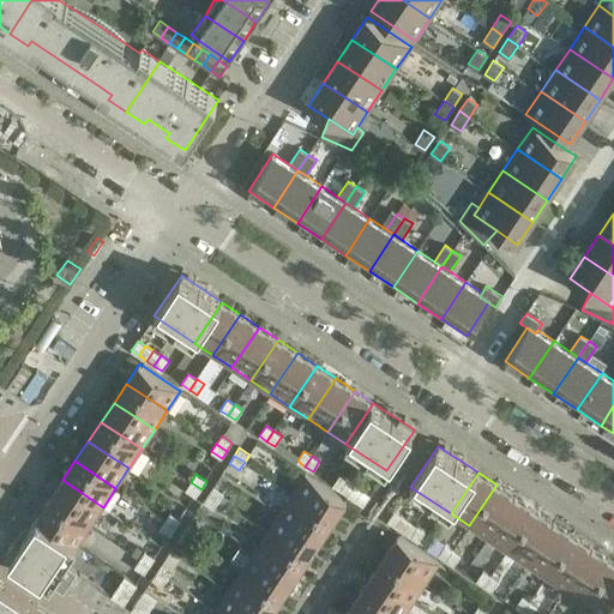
[(347,501),(306,474),(292,494),(332,522),(347,501)]
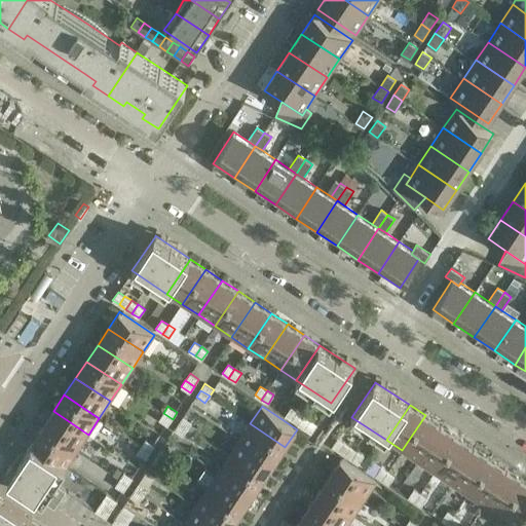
[(292,420),(298,411),(291,407),(285,415),(292,420)]
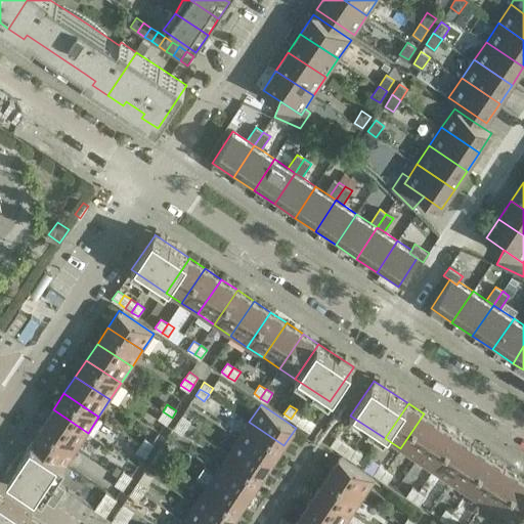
[(88,433),(53,409),(42,426),(77,449),(88,433)]
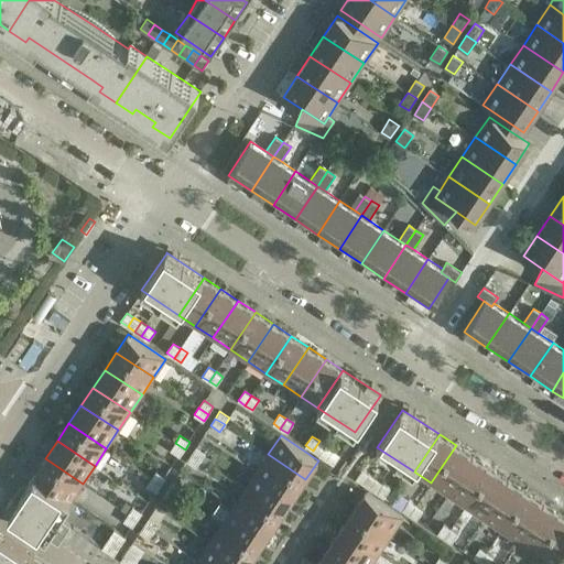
[(320,455),(326,445),(320,441),(313,451),(320,455)]
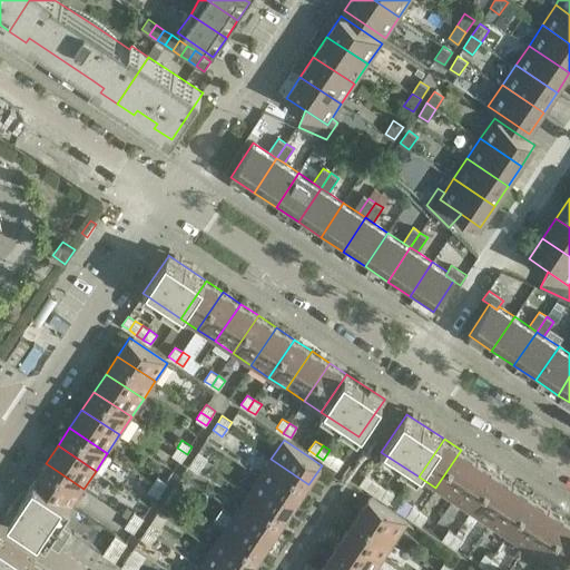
[(182,461),(187,454),(177,448),(173,454),(182,461)]
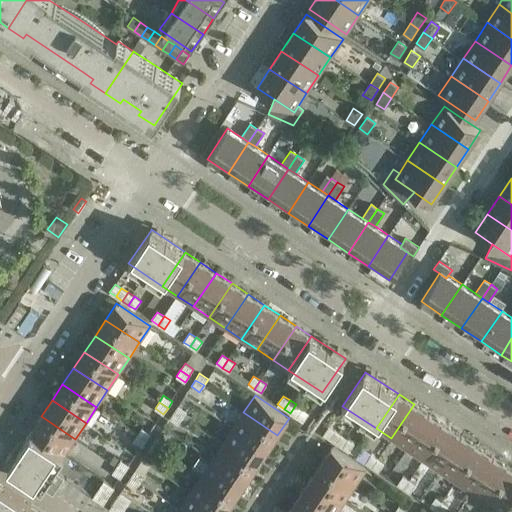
[(297,417),(302,408),(296,404),(290,413),(297,417)]
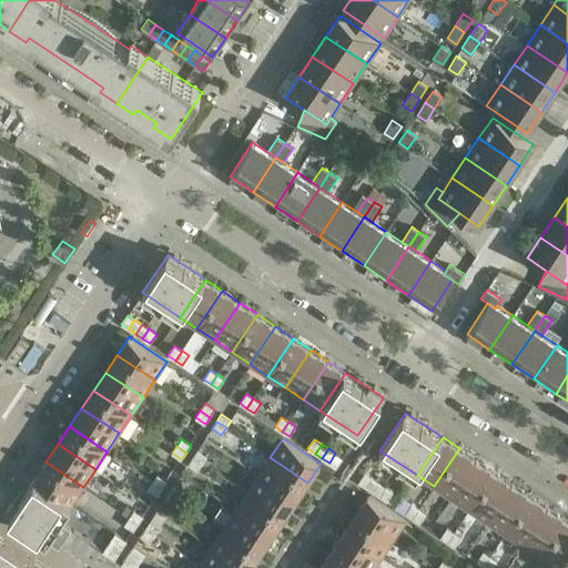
[(452,498),(476,460),(459,448),(434,486),(452,498)]
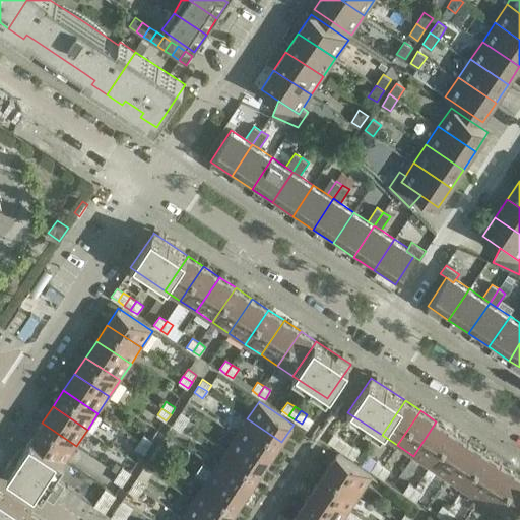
[(185,424),(190,417),(181,411),(177,418),(185,424)]
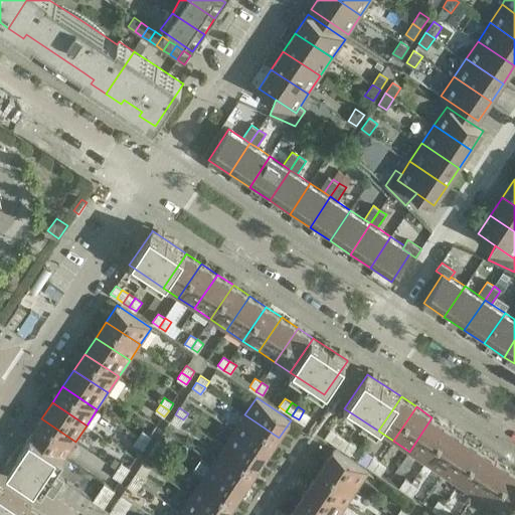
[(305,423),(311,415),(304,410),(299,419),(305,423)]
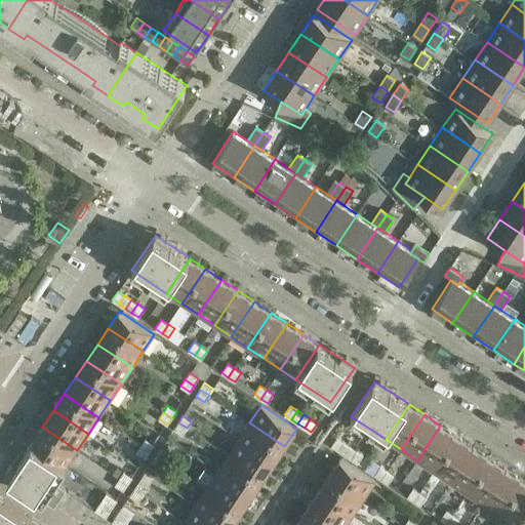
[(183,435),(187,428),(178,422),(173,429),(183,435)]
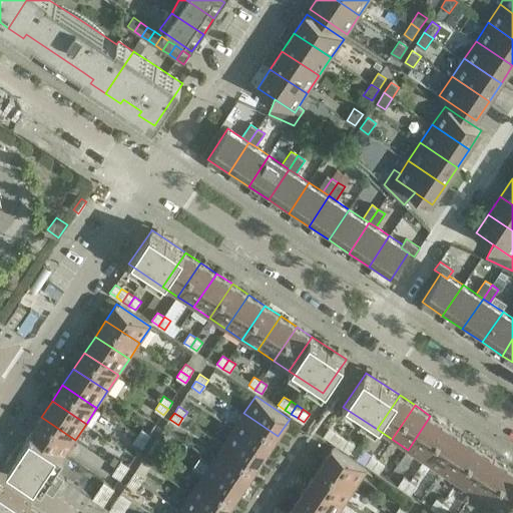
[(278,436),(243,413),(233,429),(268,452),(278,436)]
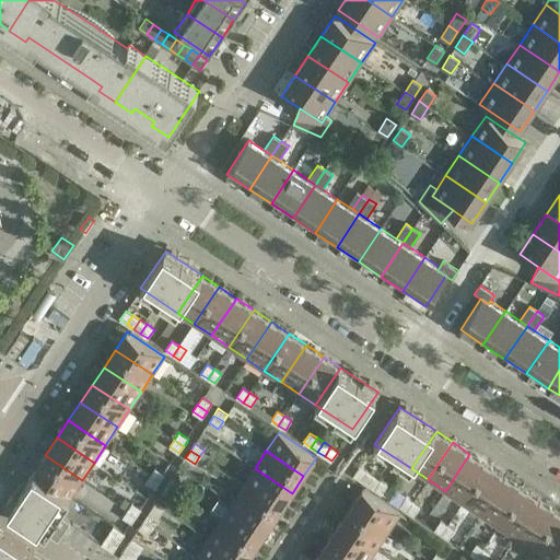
[(463,502),(487,465),(469,454),(445,491),(463,502)]
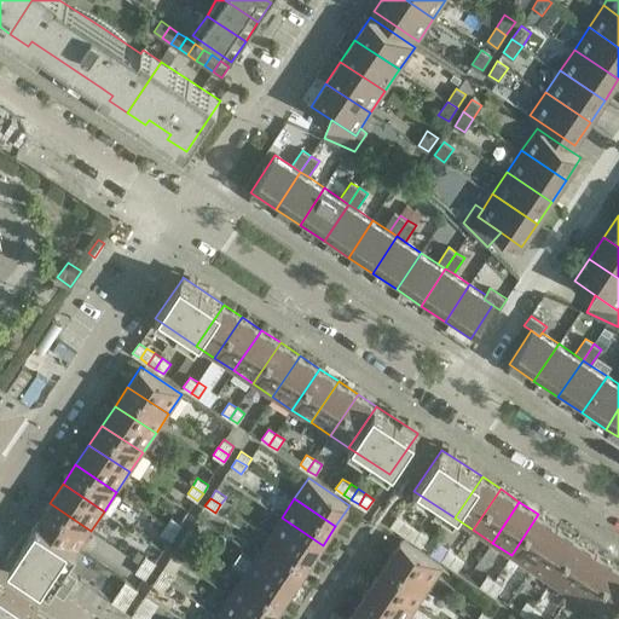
[(91,531),(50,503),(38,521),(79,549),(91,531)]
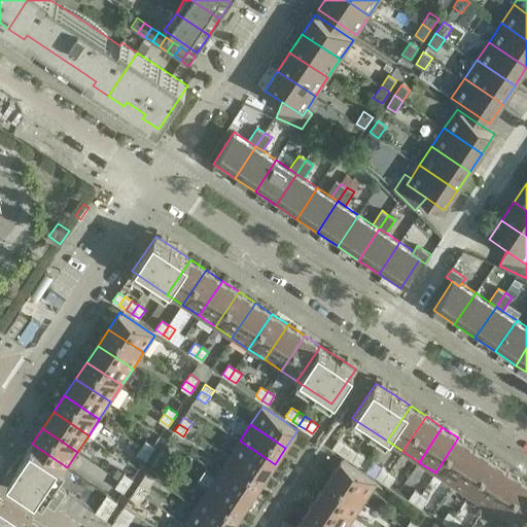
[(452,484),(476,449),(458,437),(435,472),(452,484)]
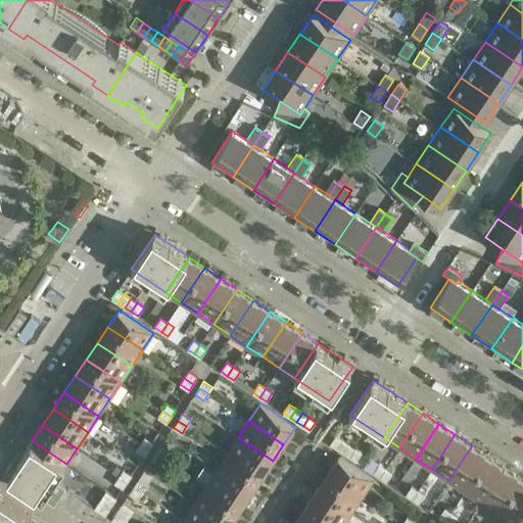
[(336,448),(342,439),(336,435),(330,444),(336,448)]
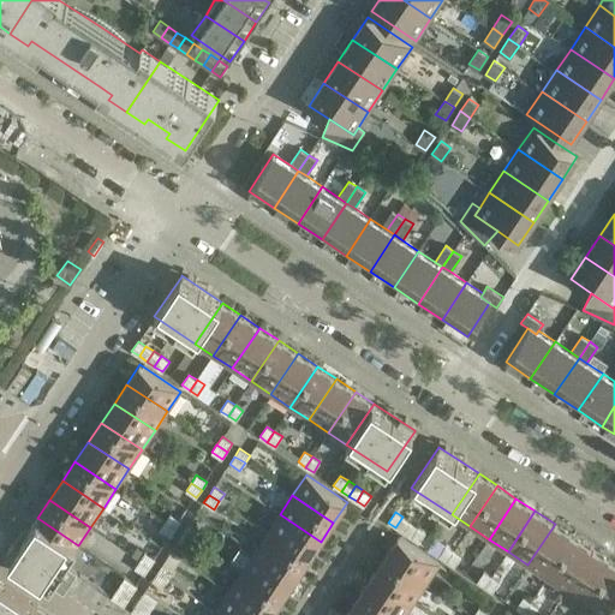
[(175,529),(181,520),(171,514),(166,521),(175,529)]
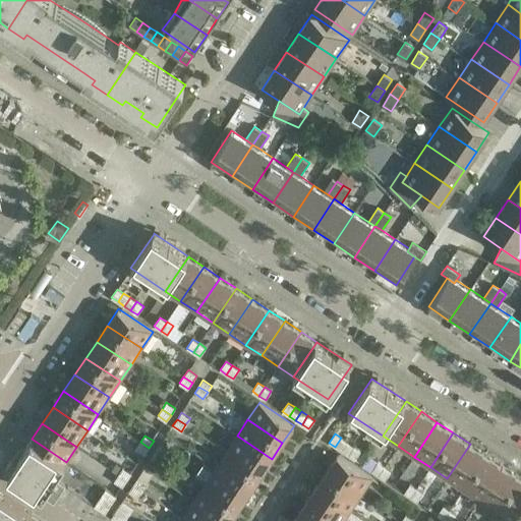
[(272,459),(237,436),(226,452),(261,475),(272,459)]
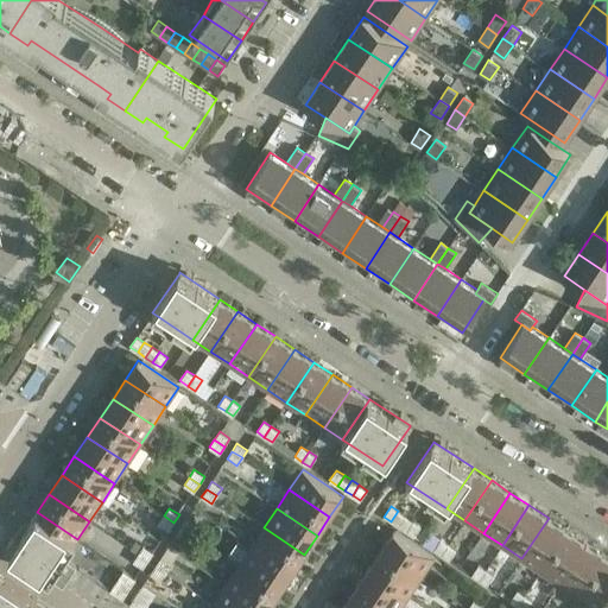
[(399,526),(406,517),(398,511),(391,521),(399,526)]
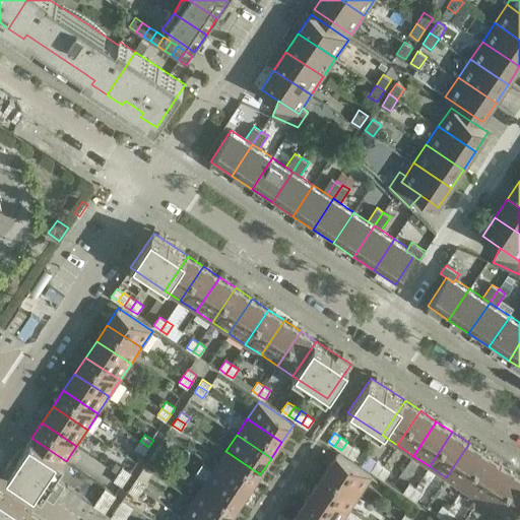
[(44,495),(66,461),(31,438),(9,472),(44,495)]
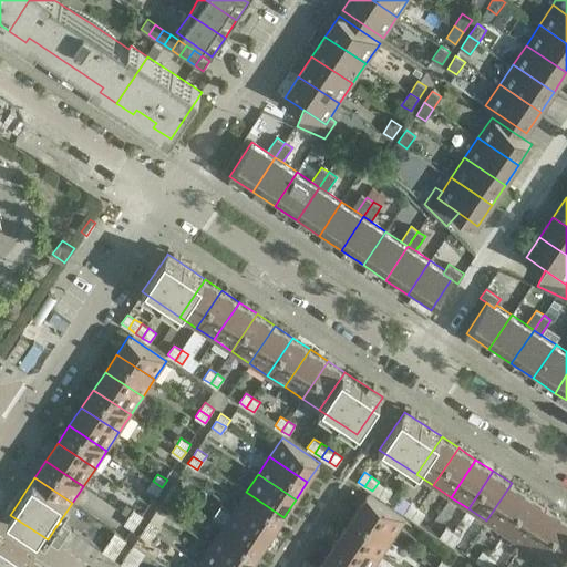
[(157,494),(162,487),(153,481),(147,488),(157,494)]
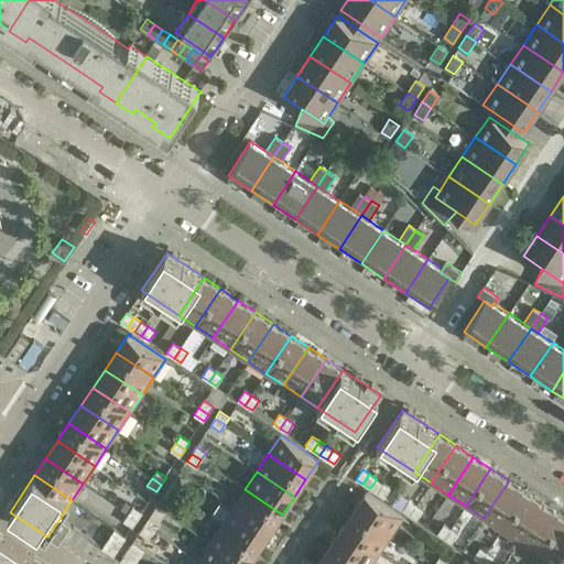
[(377,492),(383,484),(377,479),(370,488),(377,492)]
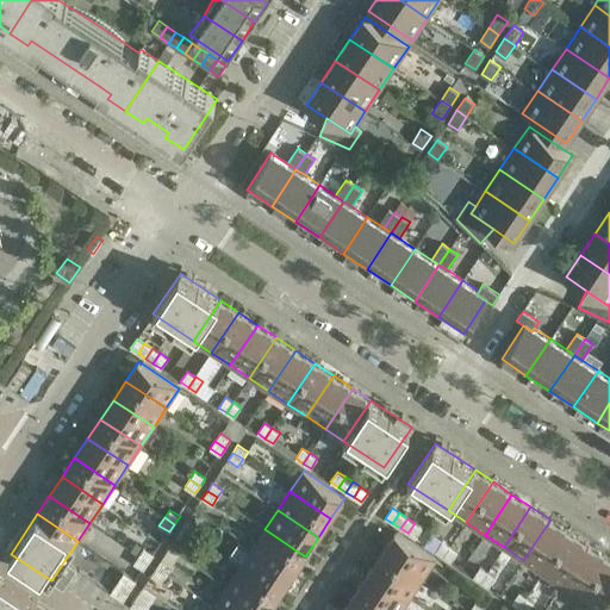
[(542,573),(570,533),(551,520),(523,560),(542,573)]
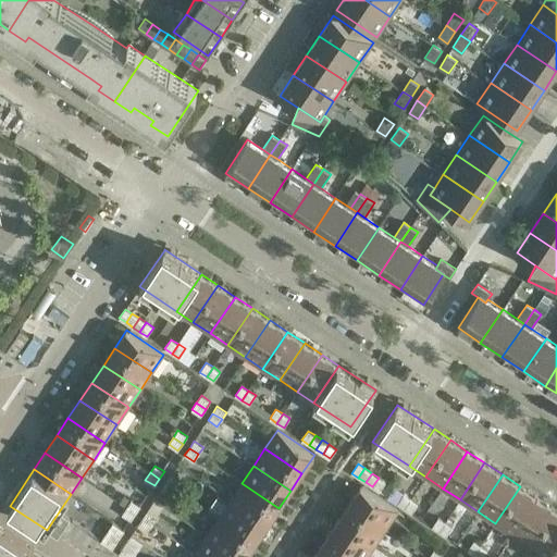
[(175,490),(180,482),(171,475),(165,483),(175,490)]
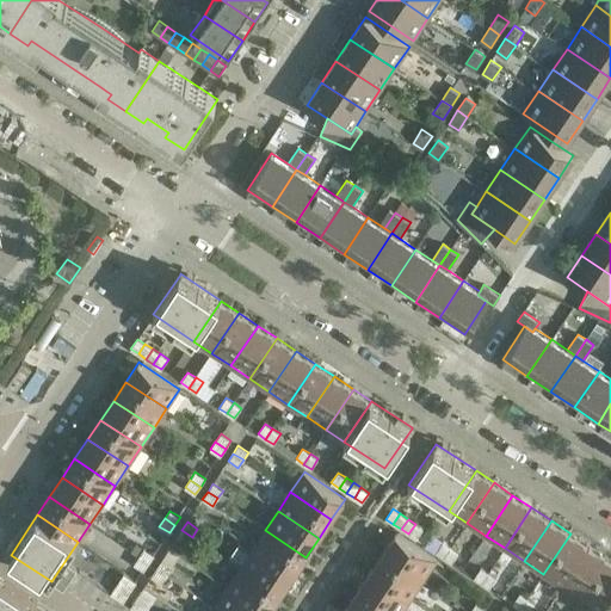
[(417,539),(423,529),(415,524),(408,534),(417,539)]
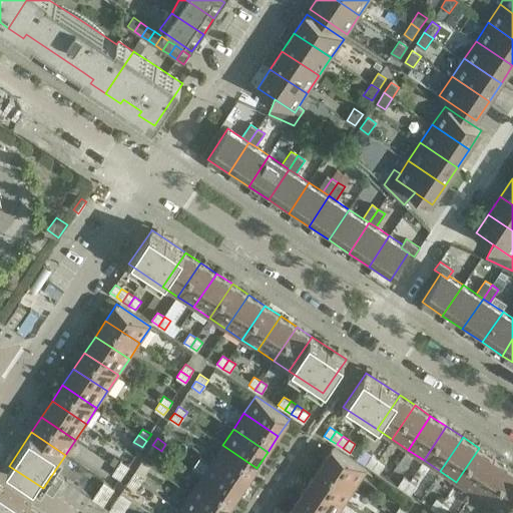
[(157,457),(161,451),(152,445),(148,451),(157,457)]
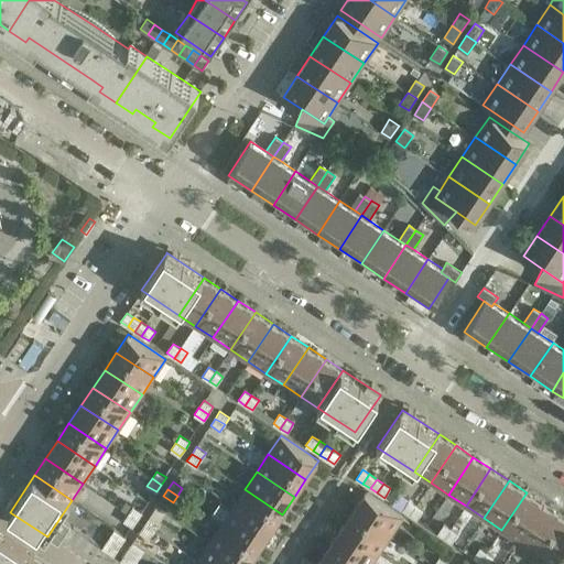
[(282,514),(245,489),(232,507),(270,532),(282,514)]
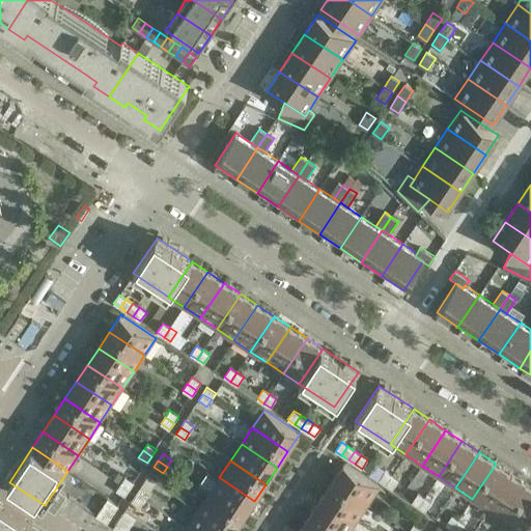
[(380,486),(344,463),(333,480),(368,504),(380,486)]
